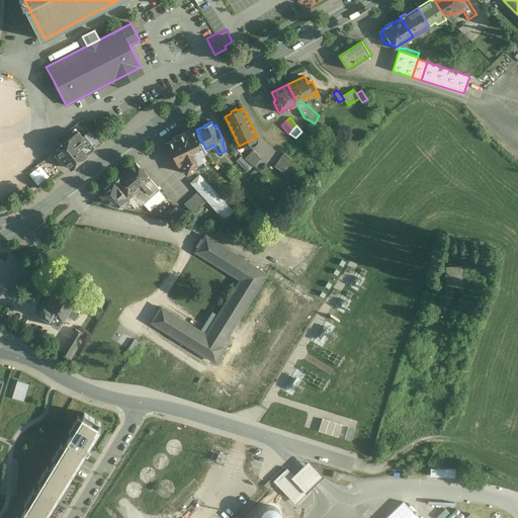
[(195,127),(172,138),(173,140),(165,144),(171,155),(174,153),(180,165),(181,164),(186,173),(188,173),(188,174),(191,173),(190,171),(205,165),(201,155),(206,152),(205,149),(196,130),(195,127)]
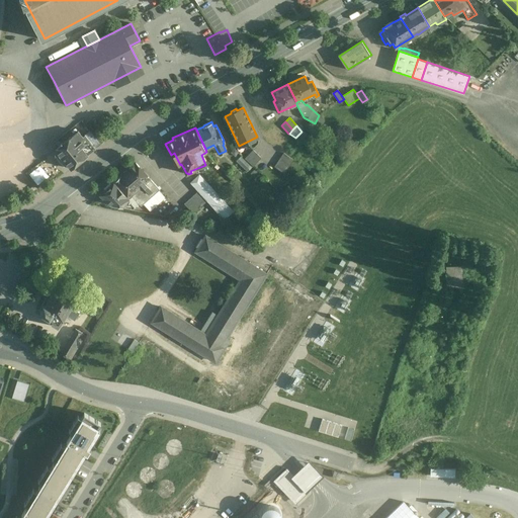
[(82,137),(78,132),(55,150),(71,169),(88,155),(87,155),(95,149),(85,136),(82,137)]
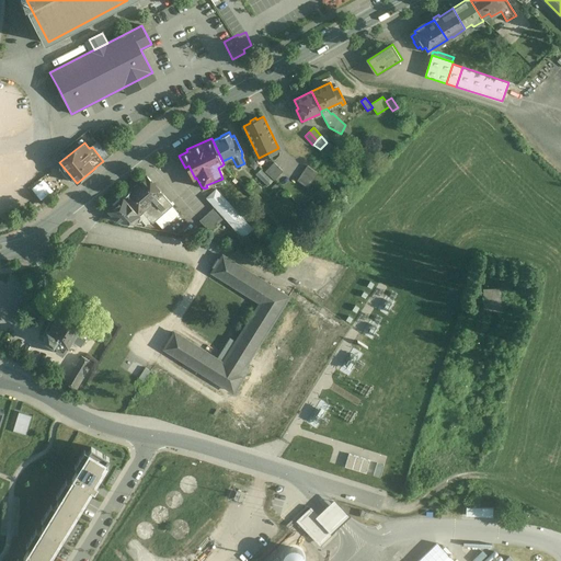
[(274,162),(265,172),(274,181),(283,171),(274,162)]
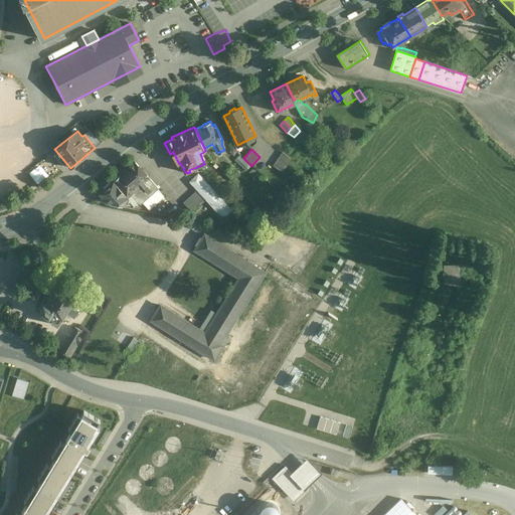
[(292,159),(282,152),(273,166),(283,173),(292,159)]
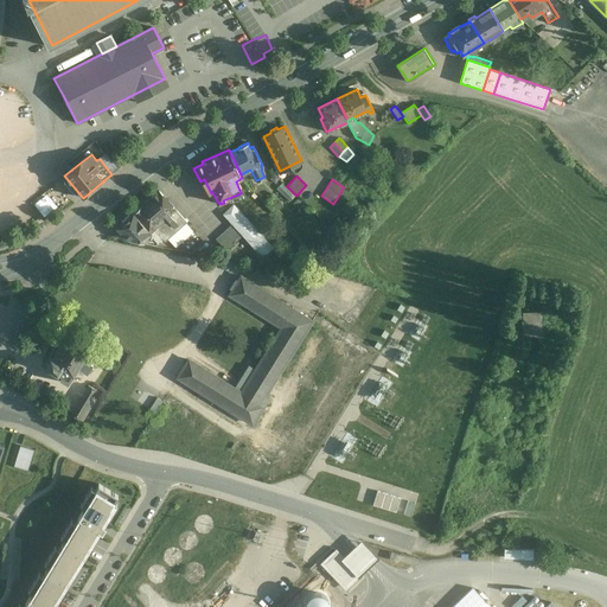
[(287,186),(283,184),(278,190),(291,202),(296,196),(287,186)]
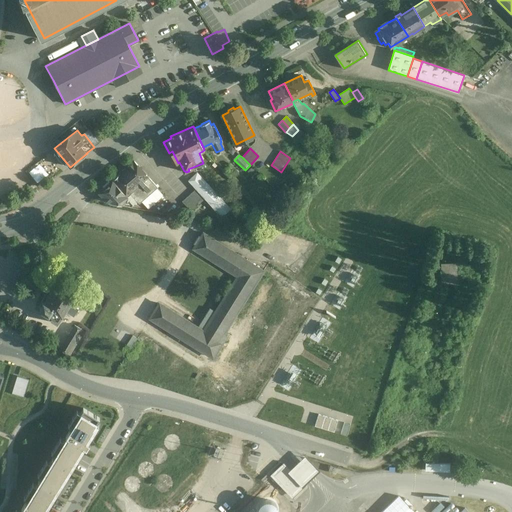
[(148,177),(134,161),(113,180),(112,180),(126,196),(148,177)]
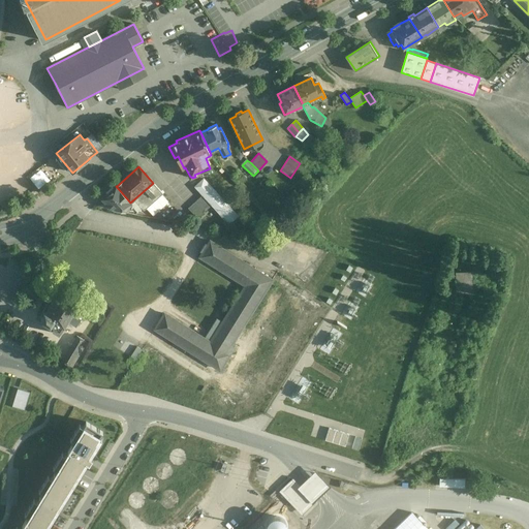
[(41,168),(31,178),(39,188),(50,180),(41,168)]
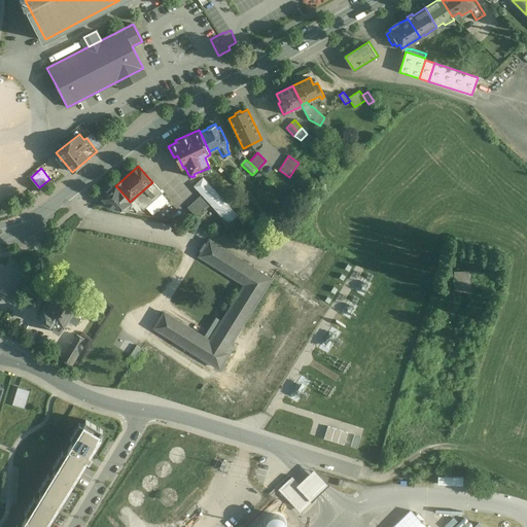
[(237,215),(202,178),(194,186),(202,195),(211,205),(227,223),(237,215)]
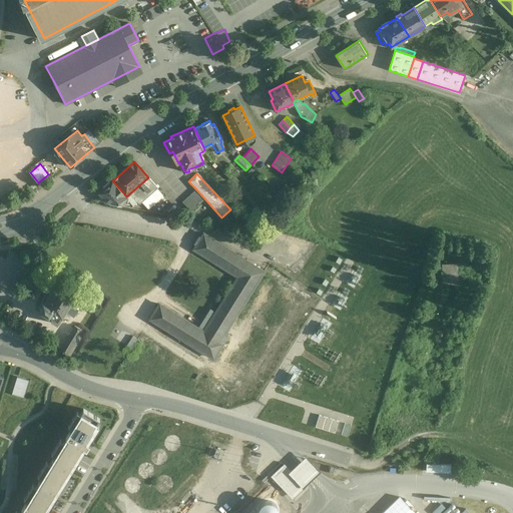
[(148,177),(126,196),(125,199),(121,205),(130,207),(152,181),(148,177)]
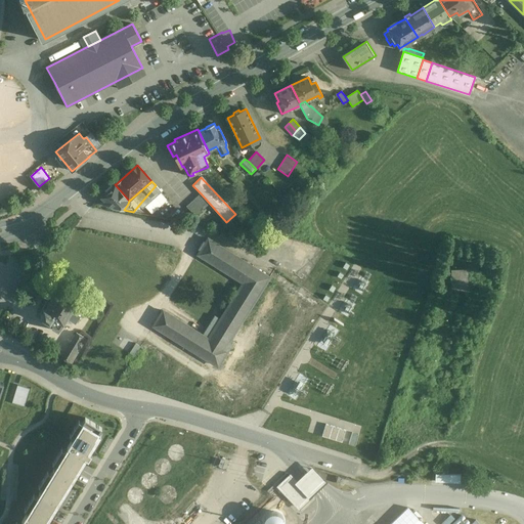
[(115,184),(101,197),(104,200),(102,205),(124,210),(128,204),(129,201),(115,184)]
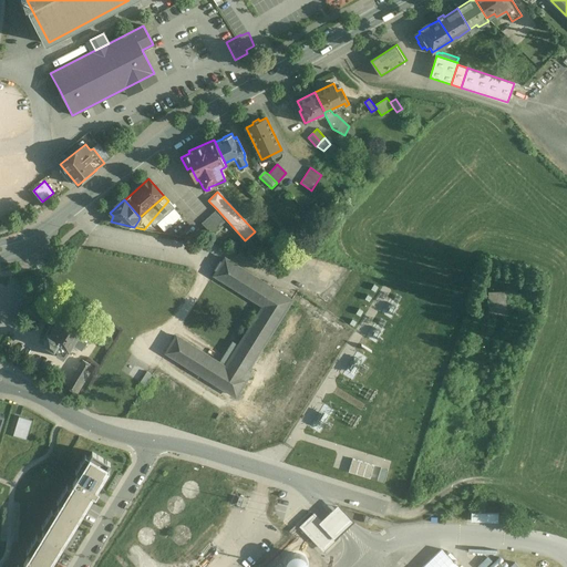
[(217,209),(204,223),(214,233),(227,220),(217,209)]
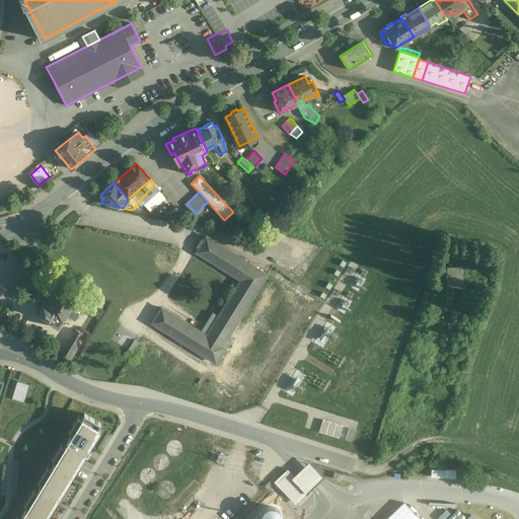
[(200,332),(161,307),(152,322),(216,362),(229,342),(226,340),(267,275),(206,236),(203,241),(202,240),(198,246),(200,247),(197,252),(241,280),(218,316),(213,313),(200,332)]
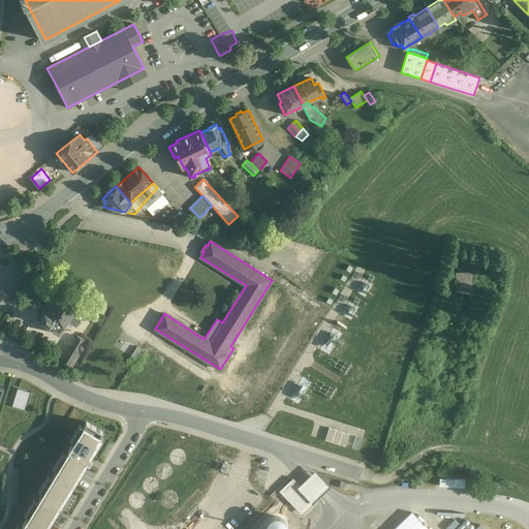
[(64,299),(57,294),(52,304),(54,305),(48,315),(45,313),(41,319),(55,328),(53,331),(59,335),(68,319),(76,324),(85,311),(72,304),(74,301),(66,296),(64,299)]
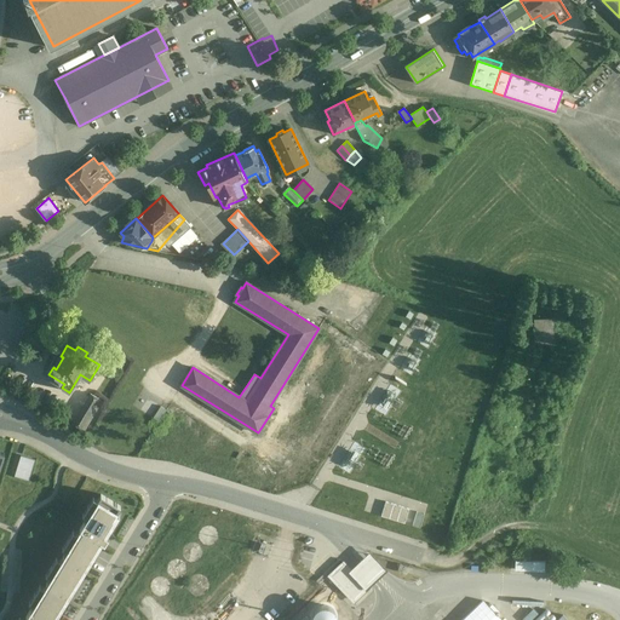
[(57,354),(50,366),(53,367),(61,356),(57,354)]
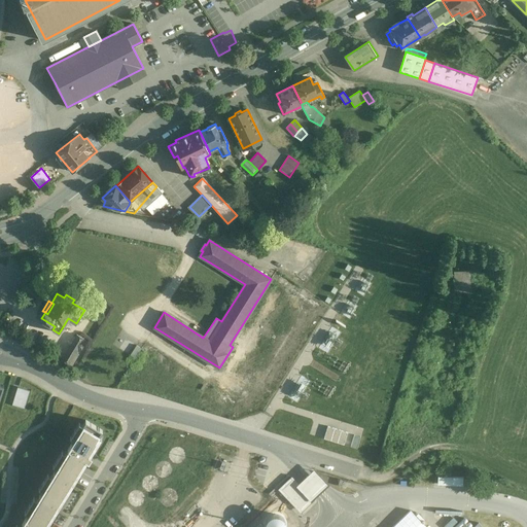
[(77,336),(63,360),(72,365),(85,342),(83,341),(84,340),(77,336)]
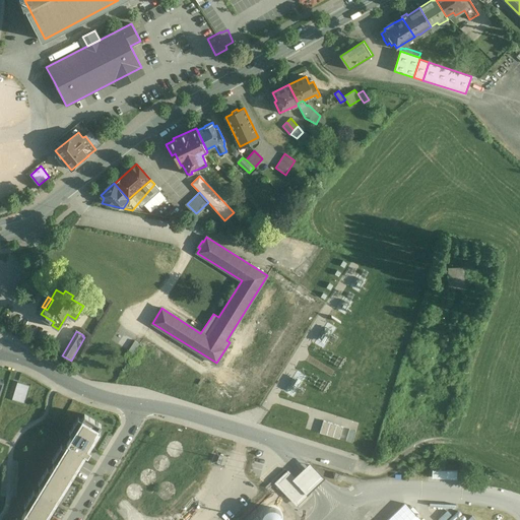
[(135,340),(129,350),(133,353),(139,343),(135,340)]
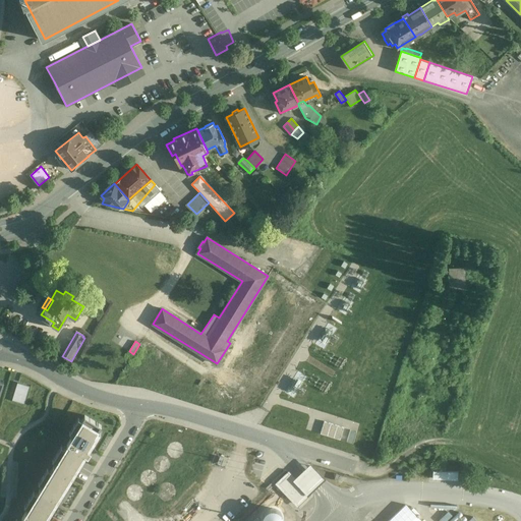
[(30,386),(17,383),(12,401),(24,405),(30,386)]
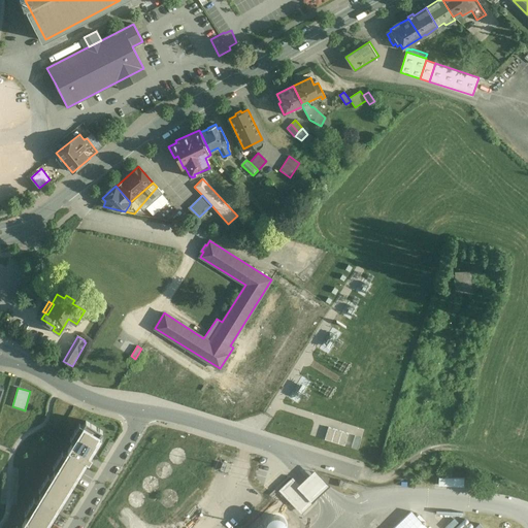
[(103,431),(86,421),(83,426),(79,423),(70,438),(74,440),(65,454),(62,452),(53,466),(57,468),(52,476),(47,474),(39,489),(42,492),(38,500),(34,498),(25,513),(29,515),(20,527),(17,526),(14,527),(46,527),(87,462),(89,463),(93,457),(91,456),(102,437),(100,436),(103,431)]
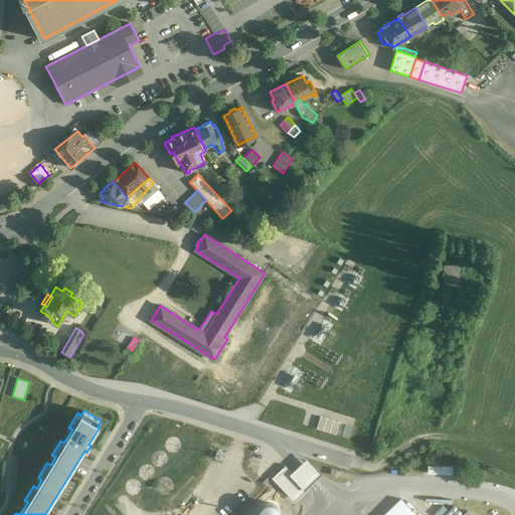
[(339,424),(318,417),(313,431),(334,438),(336,432),(339,424)]
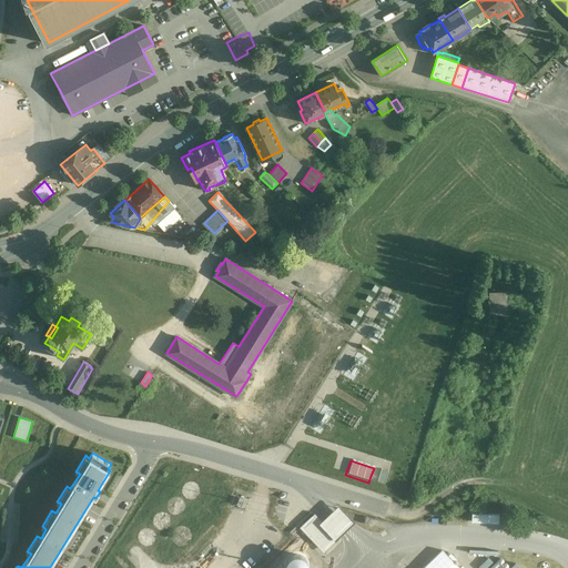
[(324,515),(317,520),(331,535),(336,529),(344,523),(351,517),(337,503),(330,509),(324,515)]
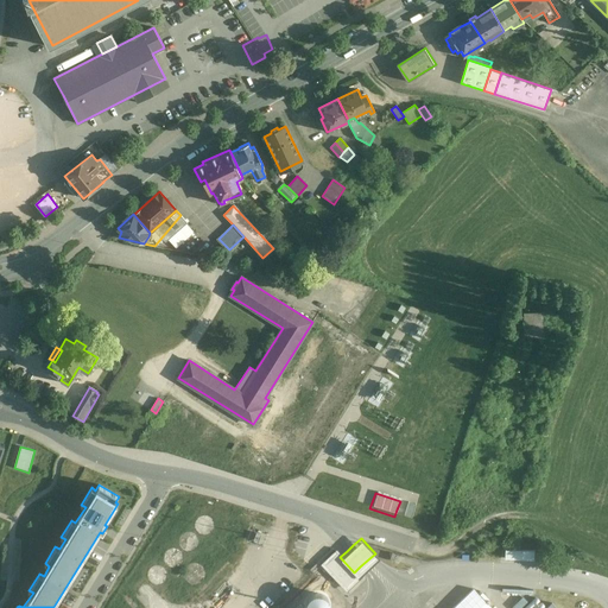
[(340,557),(335,551),(320,564),(343,591),(359,578),(354,572),(340,557)]
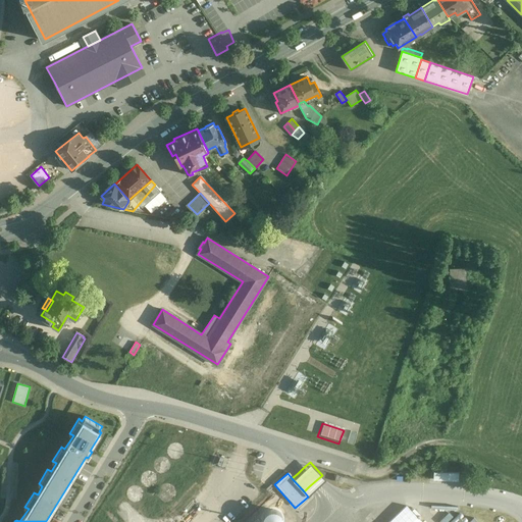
[(413,521),(425,521),(412,508),(406,514),(413,521)]
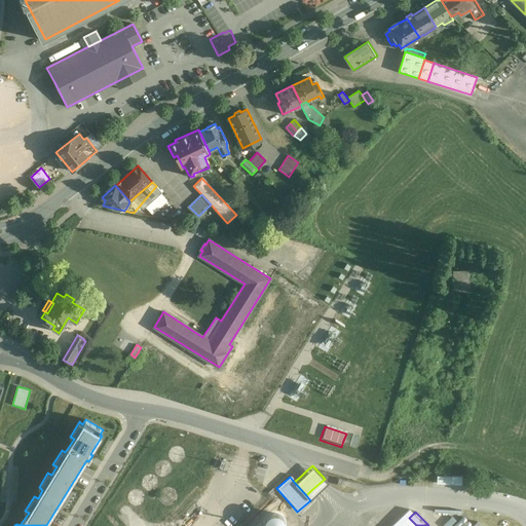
[(446,525),(449,525),(456,520),(453,516),(445,524),(446,525)]
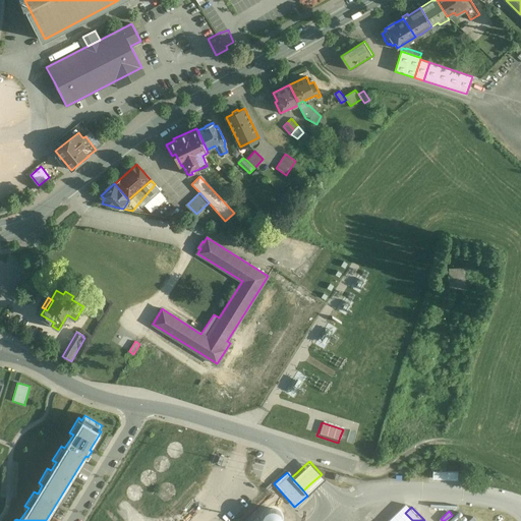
[(459,512),(449,520),(456,520),(462,516),(459,512)]
